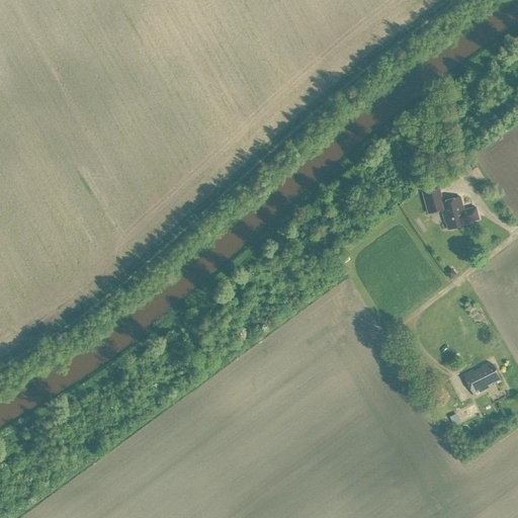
[(450,229),(467,224),(467,222),(481,219),(477,206),(467,208),(468,210),(465,211),(461,196),(443,200),(440,188),(441,188),(441,187),(424,191),(430,212),(443,209),(446,221),(448,221),(450,229)]
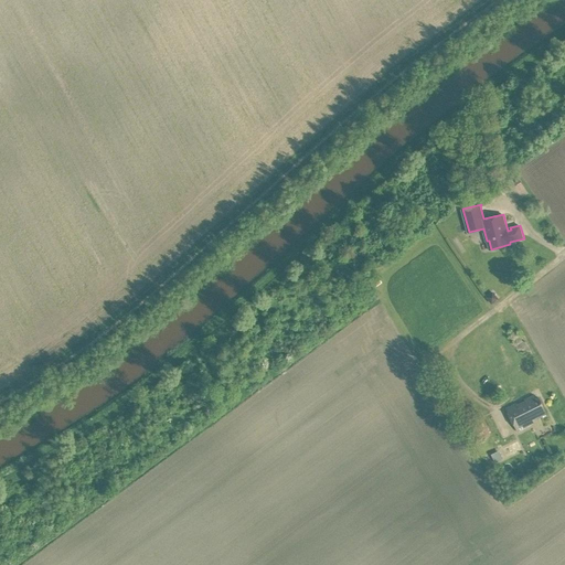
[(376,288),(384,281),(379,274),(371,280),(376,288)]
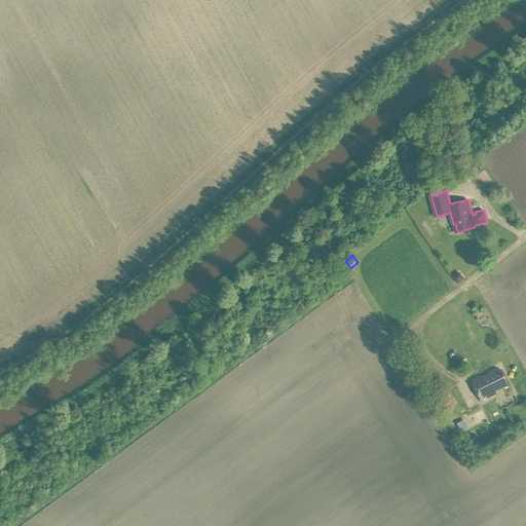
[(495,391),(509,385),(501,371),(498,373),(496,368),(471,381),(481,402),(496,393),(495,391)]
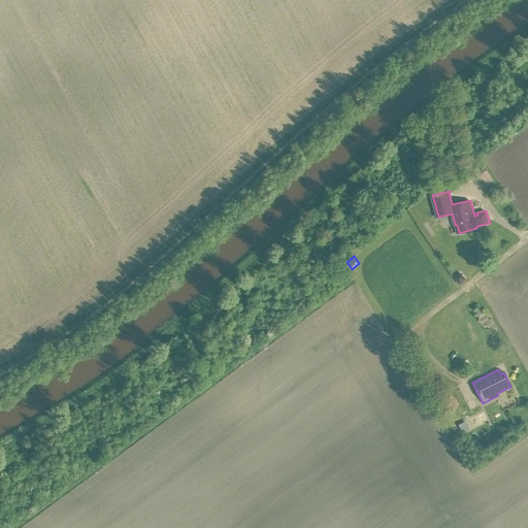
[(468,421),(461,424),(465,431),(472,428),(468,421)]
